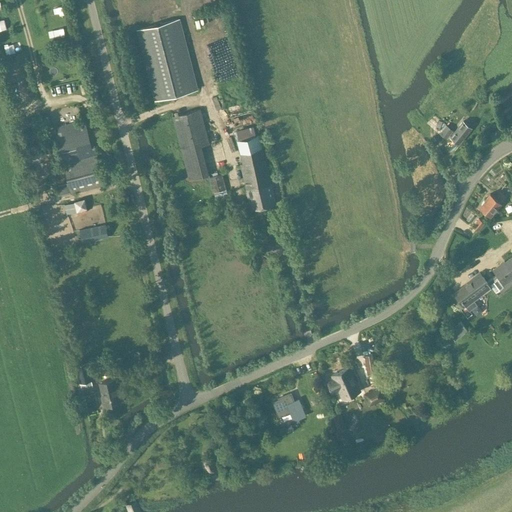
[(138,29),(157,100),(196,89),(178,19),(138,29)]
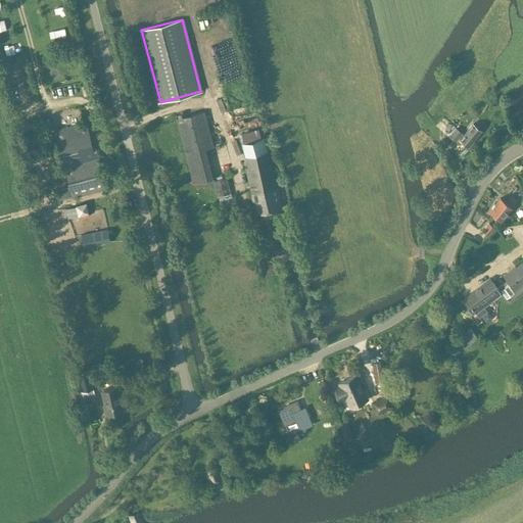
[(177,120),(193,184),(214,179),(205,149),(214,147),(204,111),(177,120)]
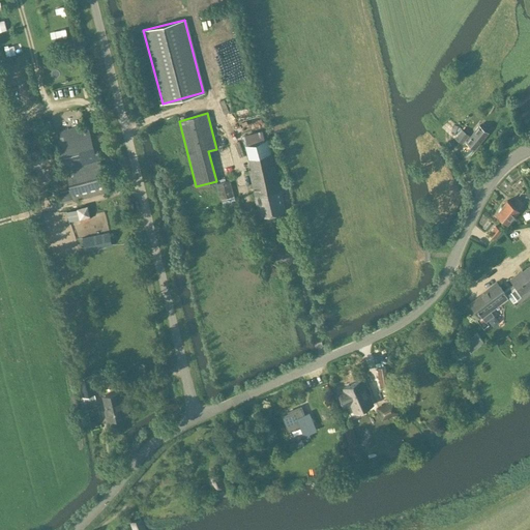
[(56,133),(70,189),(58,193),(61,202),(74,199),(74,200),(110,190),(98,149),(95,150),(88,123),(56,133)]
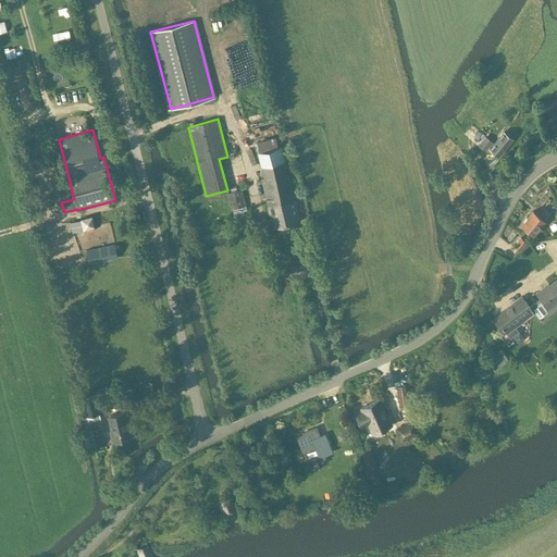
[(511,138),(504,133),(491,149),(498,155),(511,138)]
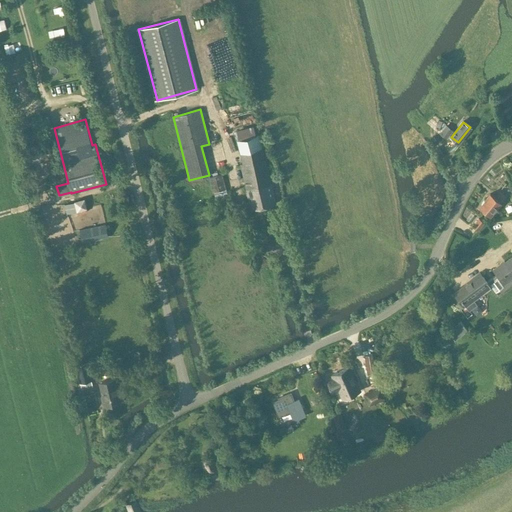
[(453,131),(446,125),(439,133),(447,139),(453,131)]
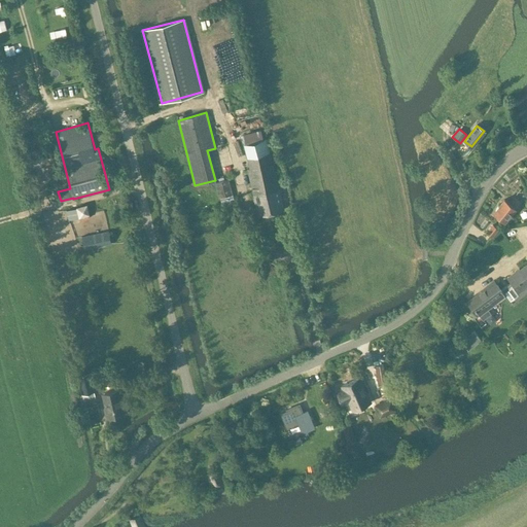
[(248,170),(250,181),(257,179),(258,183),(264,182),(262,176),(275,173),(275,172),(276,172),(271,152),(270,152),(267,140),(245,145),(250,169),(248,170)]
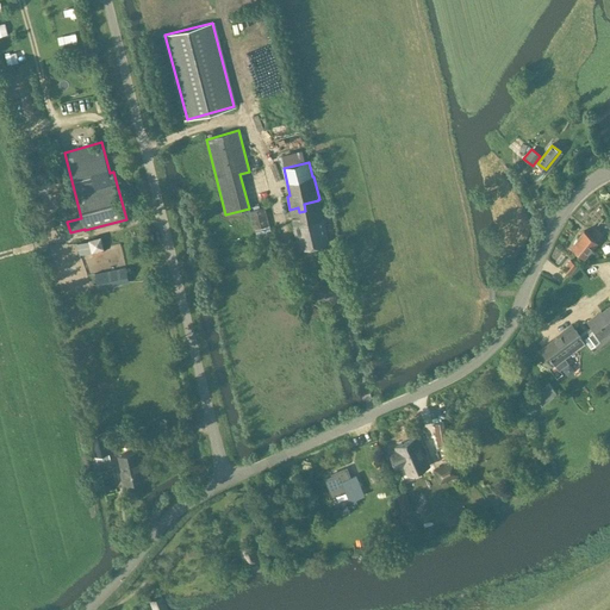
[(329,243),(319,199),(318,199),(318,200),(304,204),(305,211),(306,218),(310,217),(316,246),(329,243)]
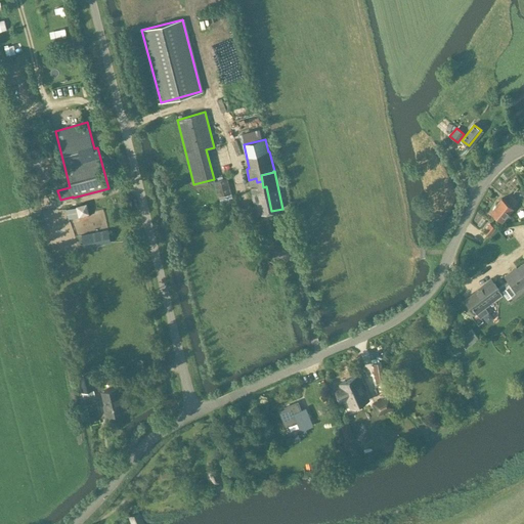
[(256,178),(249,180),(257,214),(271,211),(266,186),(263,187),(262,181),(257,182),(256,178)]
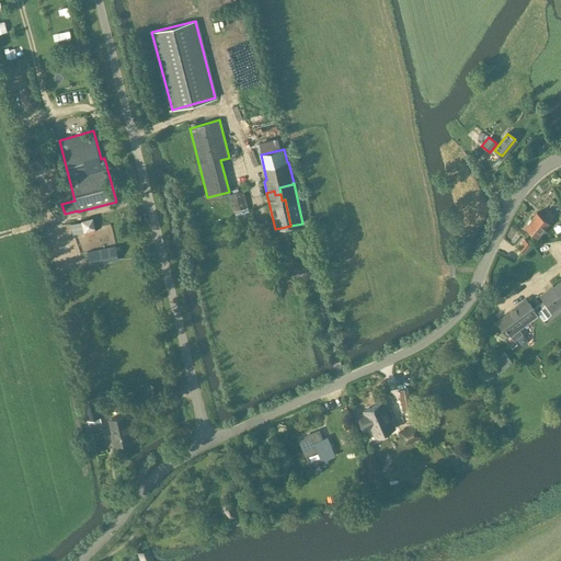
[(549,222),(553,215),(547,209),(541,216),(537,213),(526,227),(537,236),(549,222)]
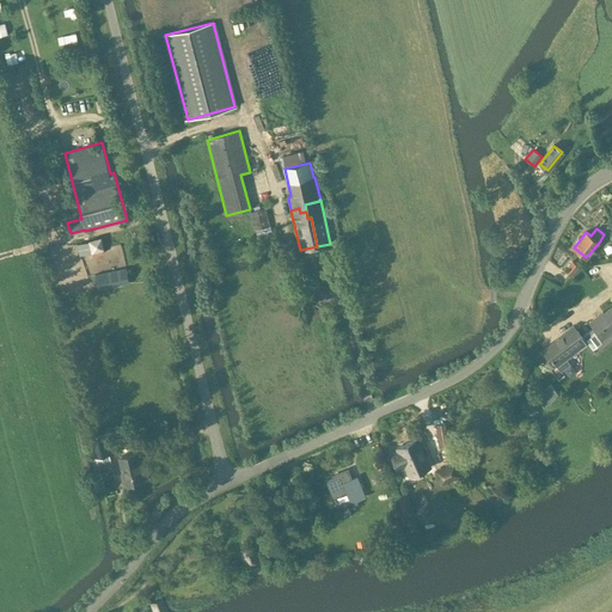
[(89,240),(92,252),(93,256),(104,254),(103,250),(104,250),(102,237),(89,240)]
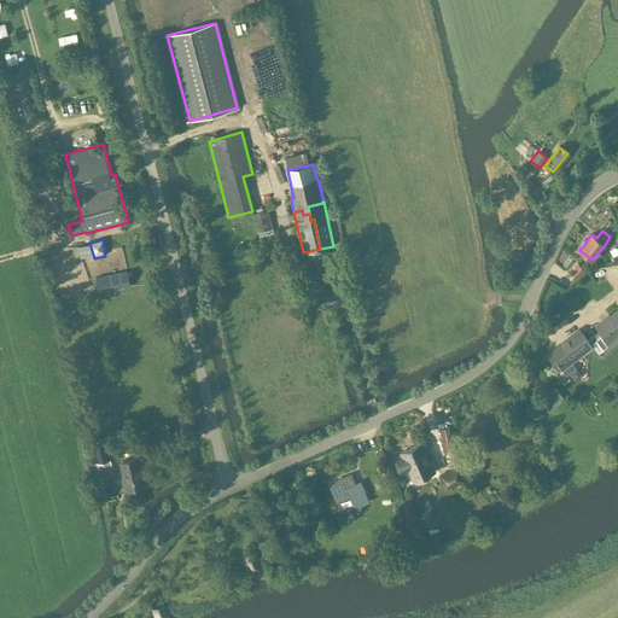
[(577,279),(586,269),(578,263),(571,273),(577,279)]
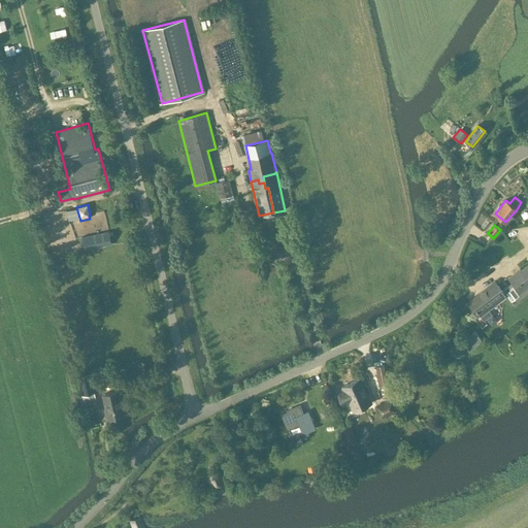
[(86,251),(112,244),(109,232),(83,237),(86,251)]
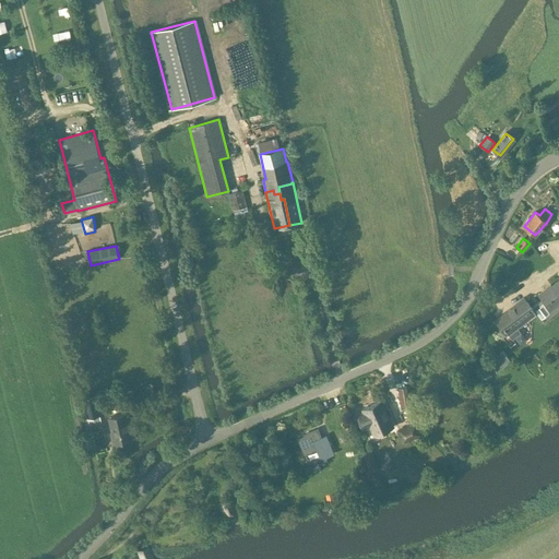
[(558,280),(537,296),(540,300),(542,301),(534,308),(537,312),(535,313),(542,323),(558,310),(558,280)]
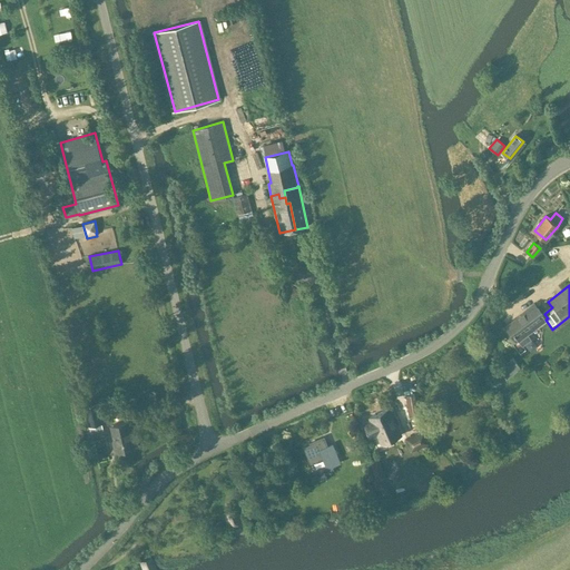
[(514,341),(517,340),(519,338),(517,336),(543,317),(534,306),(504,328),(514,341)]
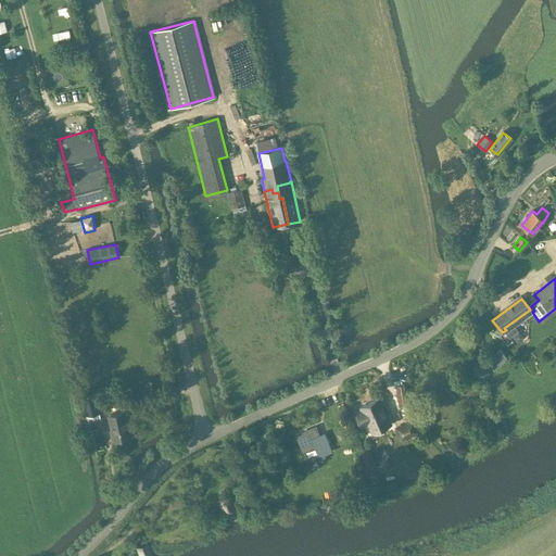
[(83,396),(87,414),(88,416),(100,413),(97,402),(95,393),(83,396)]
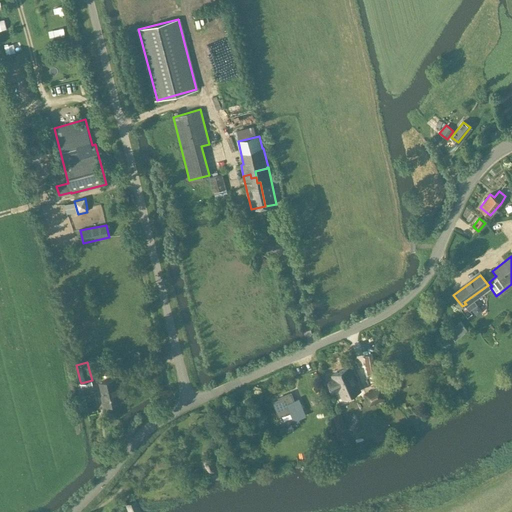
[(350,367),(332,375),(334,379),(328,381),(333,393),(336,391),(339,391),(343,398),(360,391),(350,367)]
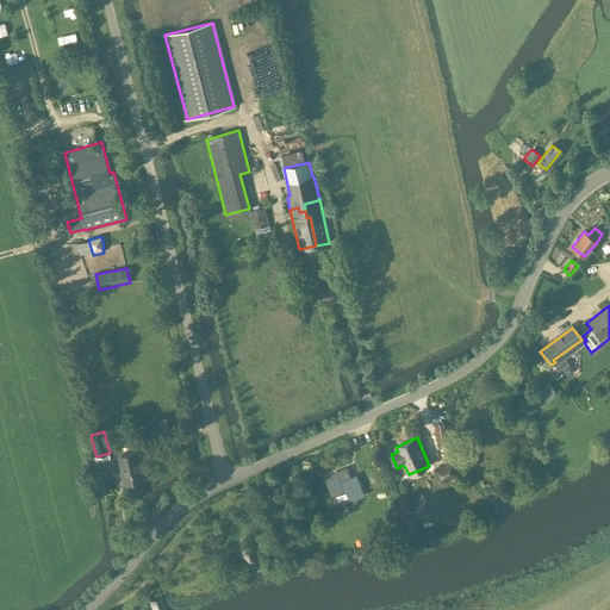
[(122,474),(123,480),(124,481),(125,485),(144,480),(139,462),(141,461),(139,453),(137,454),(137,452),(118,456),(123,473),(122,474)]
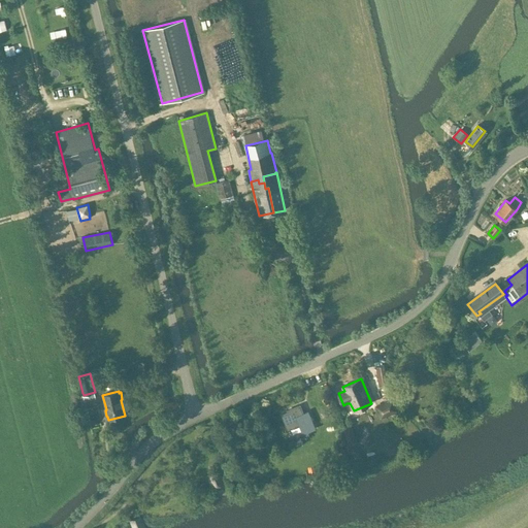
[(393,398),(392,399),(374,406),(381,419),(398,410),(393,398)]
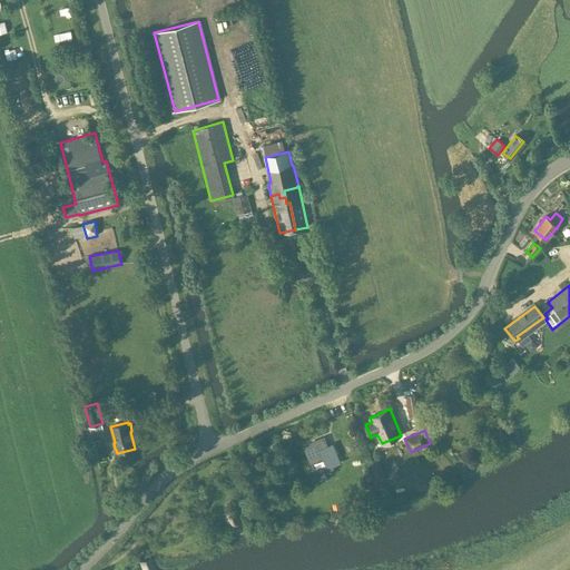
[(311,445),(305,448),(311,462),(324,457),(328,468),(340,463),(332,444),(327,446),(324,438),(310,443),(311,445)]
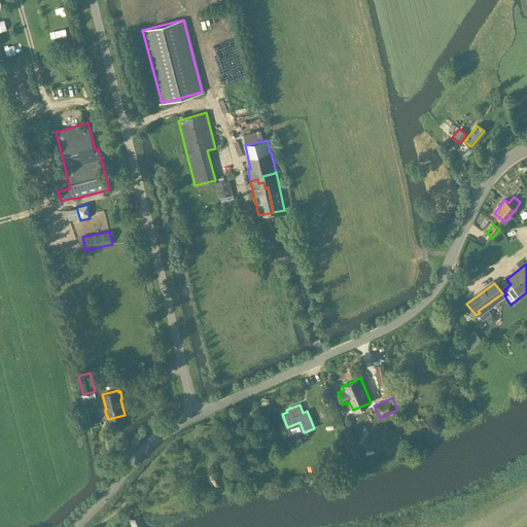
[(356,443),(351,425),(343,428),(348,445),(356,443)]
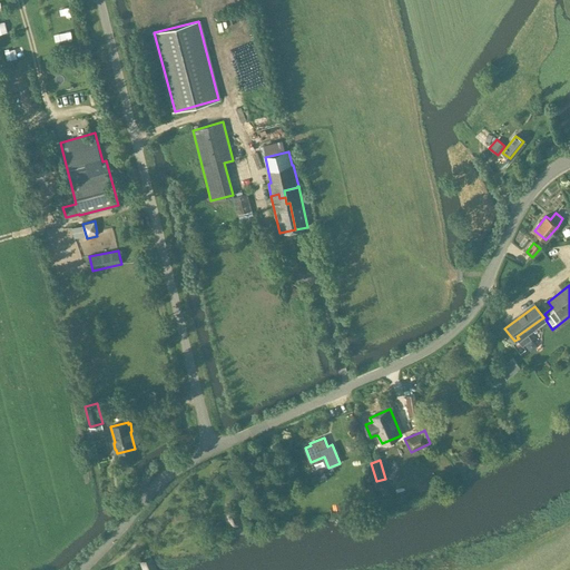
[(234,528),(239,526),(243,520),(238,510),(232,509),(227,511),(224,517),(227,526),(234,528)]
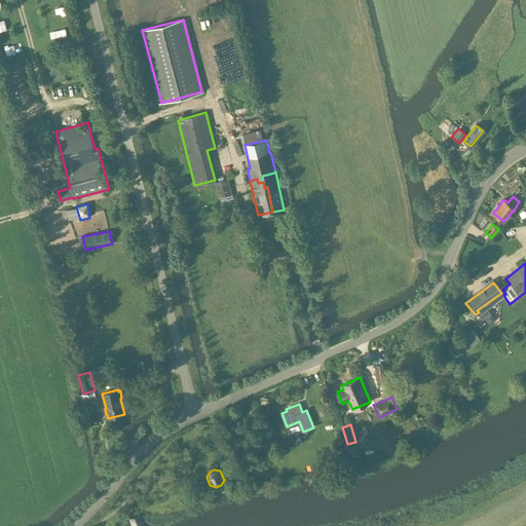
[(132,525),(145,525),(140,514),(128,519),(132,525)]
